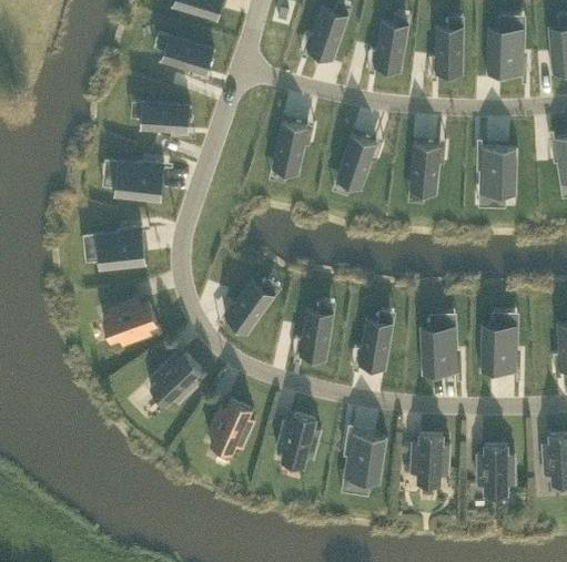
[(178,0),(175,10),(216,22),(223,0),(178,0)]
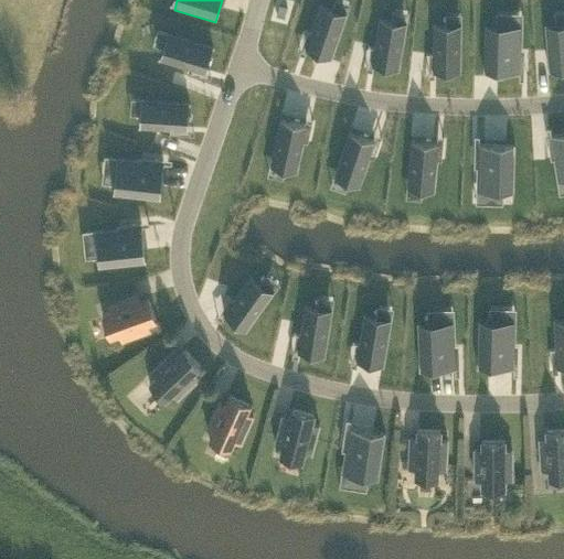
[(320,10),(305,53),(330,62),(344,19),(320,10)]
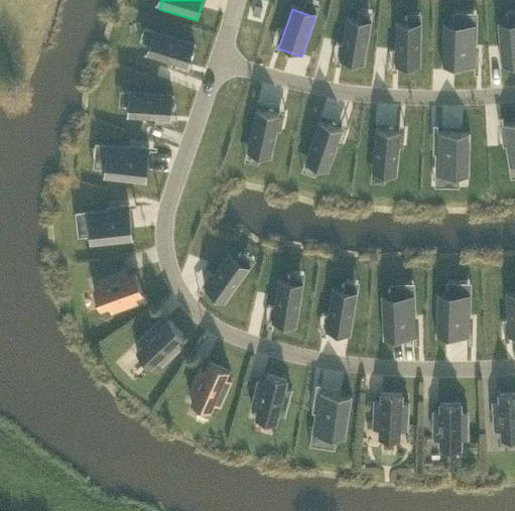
[(346,22),(339,62),(363,67),(370,26),(346,22)]
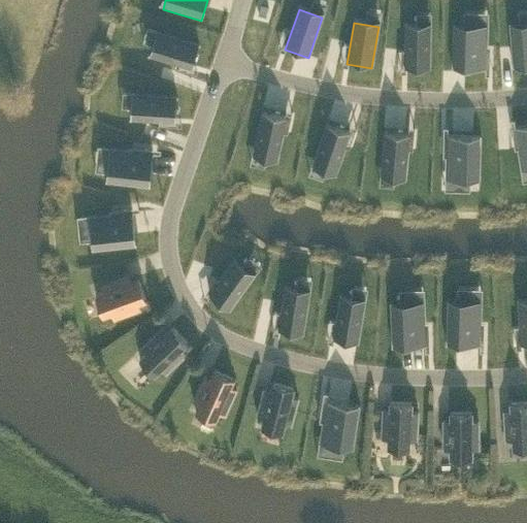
[(404,28),(404,70),(429,70),(429,28),(404,28)]
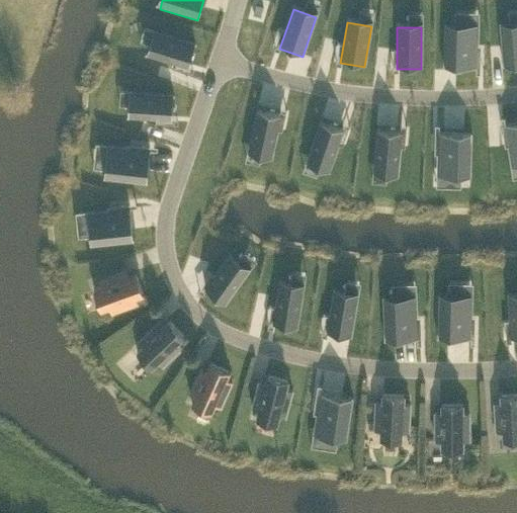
[(516,28),(500,29),(503,69),(516,67),(516,28)]
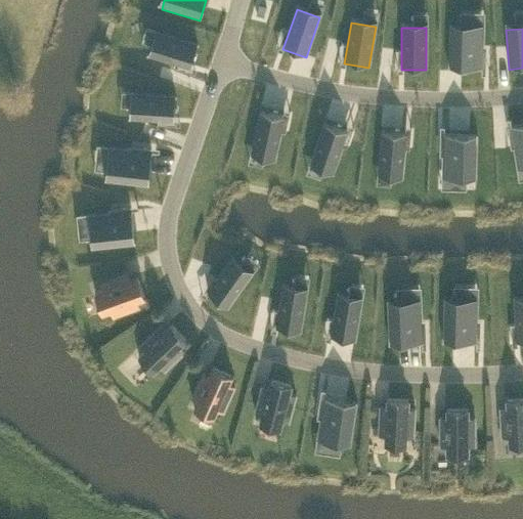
[(450,31),(449,70),(481,71),(482,32),(450,31)]
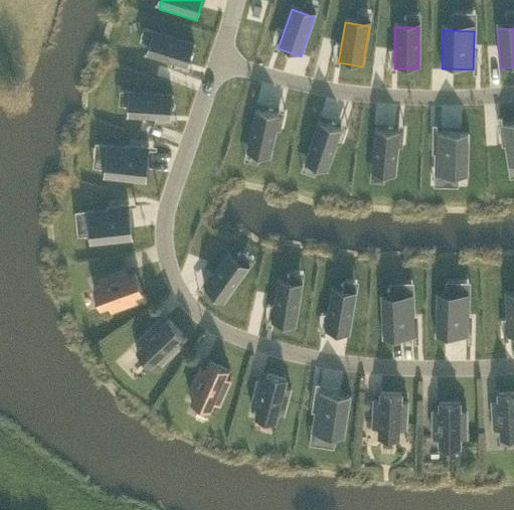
[(154,35),(147,58),(186,70),(193,47),(154,35)]
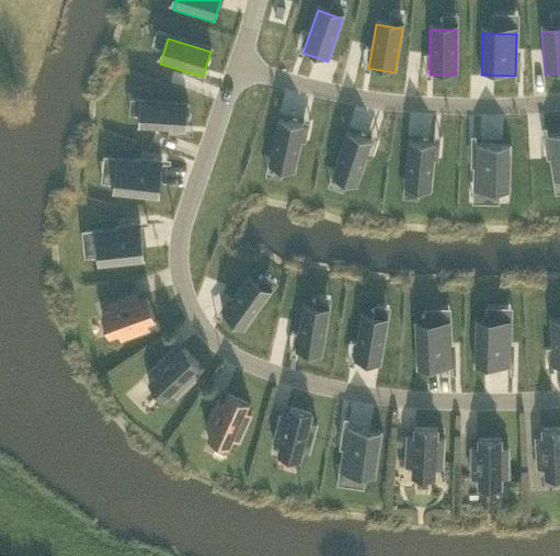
[(143,104),(140,131),(185,134),(186,108),(143,104)]
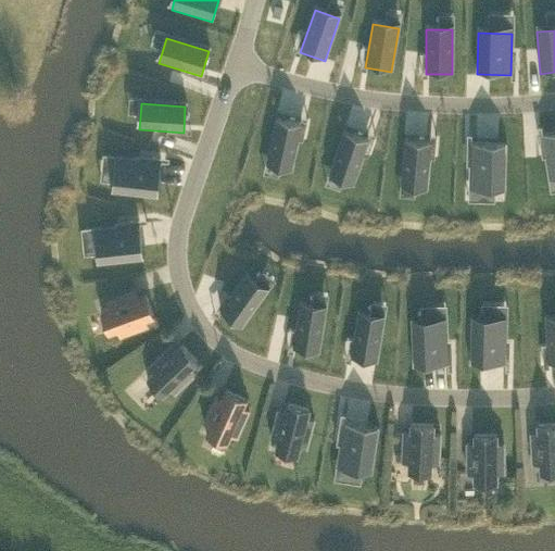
[(276,122),(266,165),(292,171),(302,127),(276,122)]
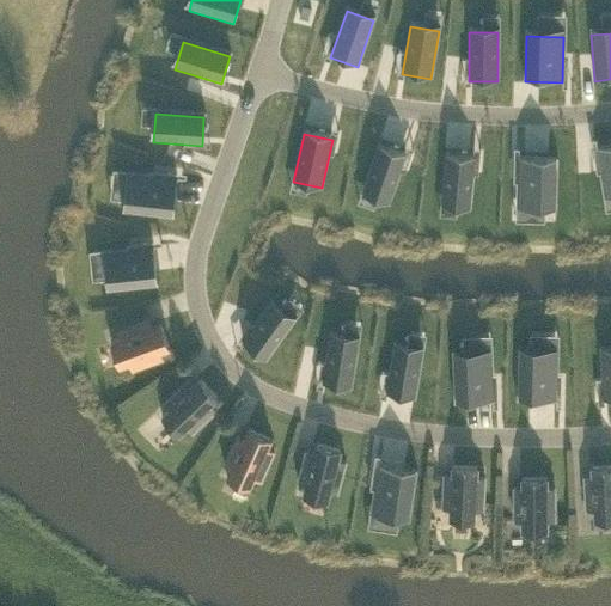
[(379,148),(362,195),(390,203),(405,158),(379,148)]
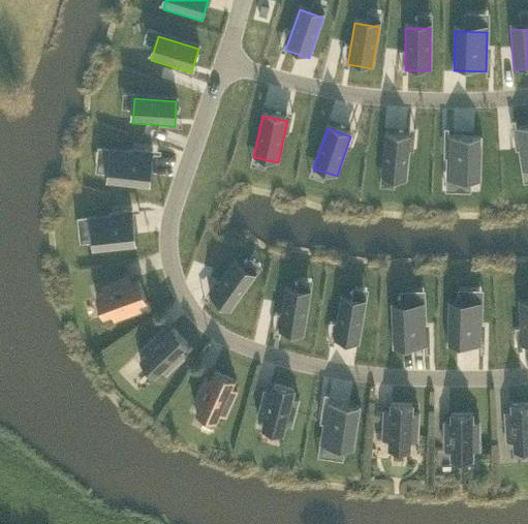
[(527,129),(517,131),(523,171),(527,170),(527,129)]
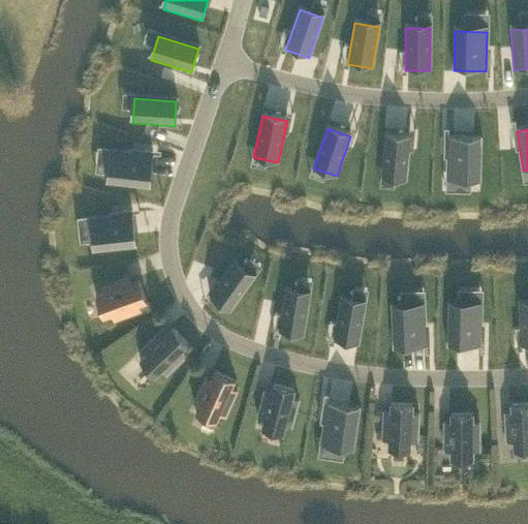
[(385,136),(381,179),(406,180),(410,139),(385,136)]
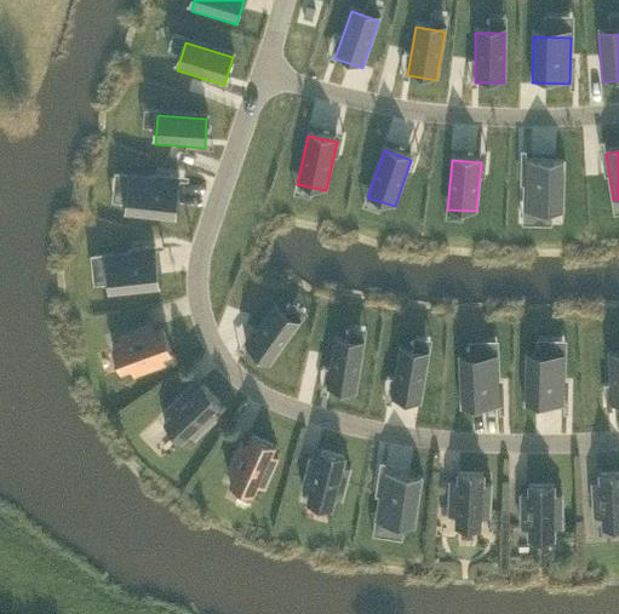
[(526,164),(525,210),(562,211),(563,166),(526,164)]
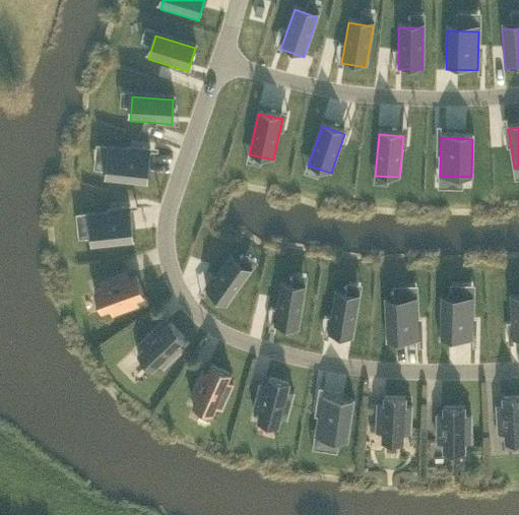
[(150,154),(111,150),(108,182),(147,186),(150,154)]
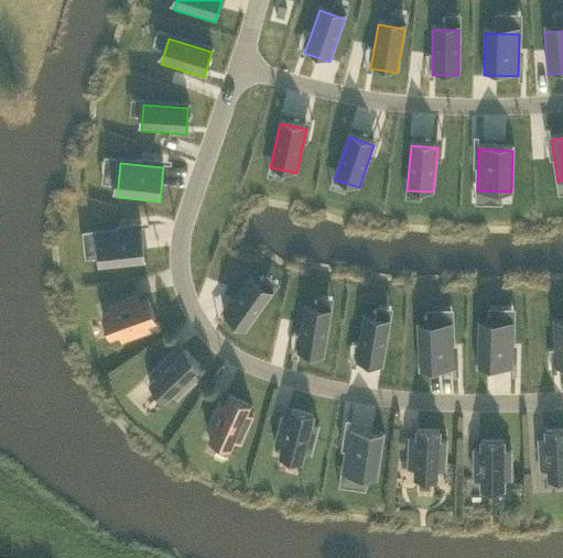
[(141,230),(98,234),(103,269),(144,264),(141,230)]
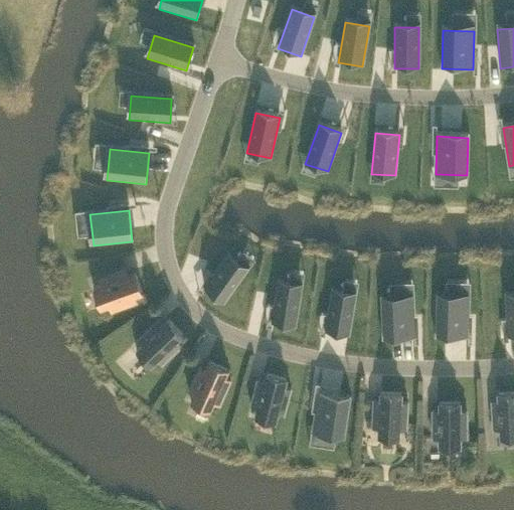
[(227,257),(203,291),(223,305),(247,271),(227,257)]
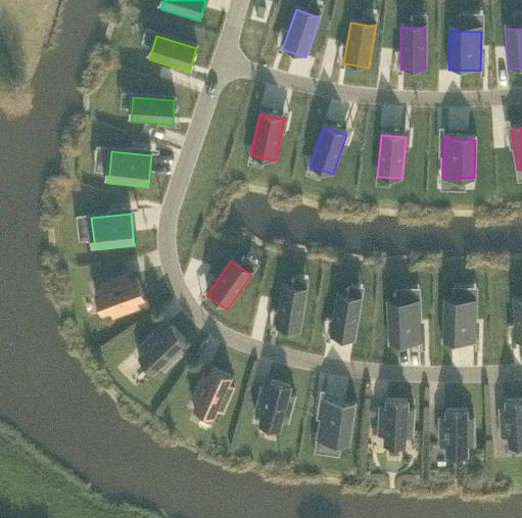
[(136,303),(144,300),(137,281),(129,284),(127,277),(100,287),(102,293),(94,296),(101,316),(109,313),(112,320),(139,310),(136,303)]
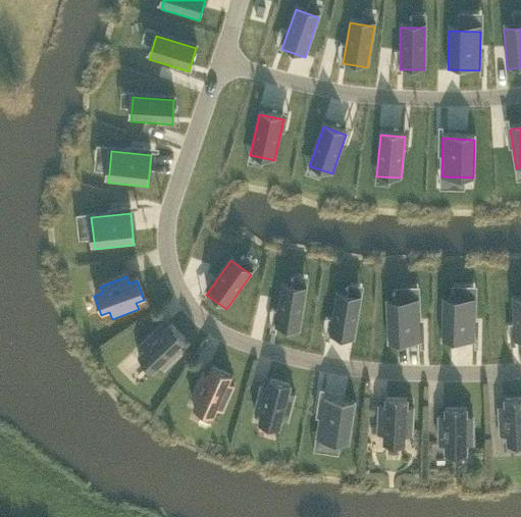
[(280,288),(274,328),(298,332),(305,291),(280,288)]
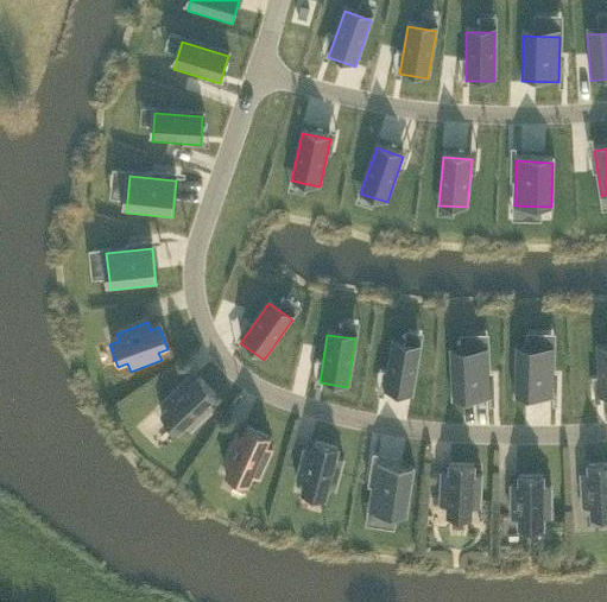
[(391,344),(383,393),(411,397),(419,349),(391,344)]
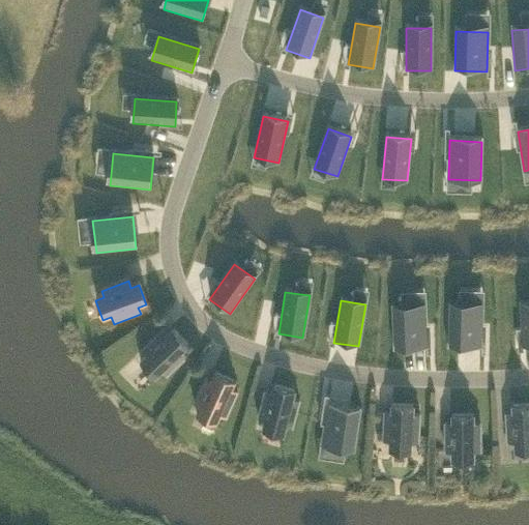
[(528,304),(519,305),(521,348),(528,347),(528,304)]
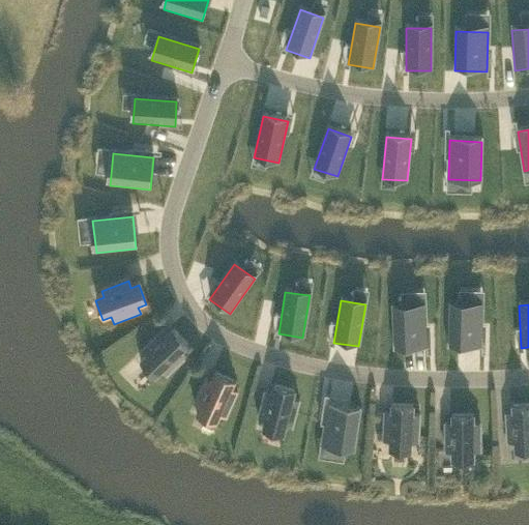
[(449,309),(448,348),(480,349),(481,310),(449,309)]
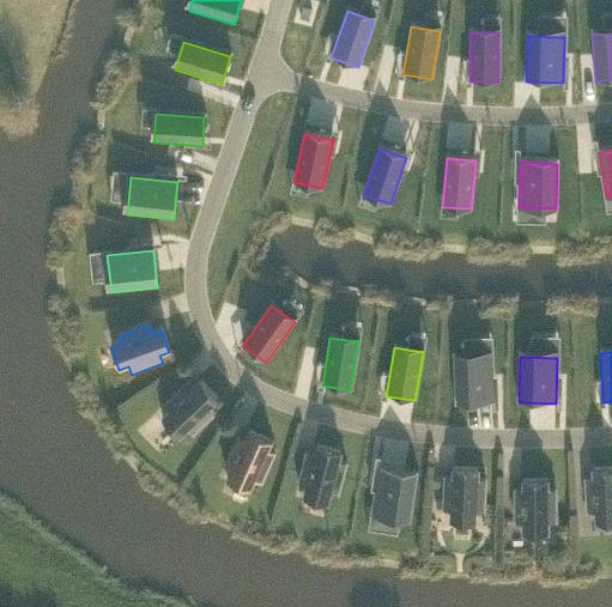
[(490,359),(454,359),(455,405),(492,404),(490,359)]
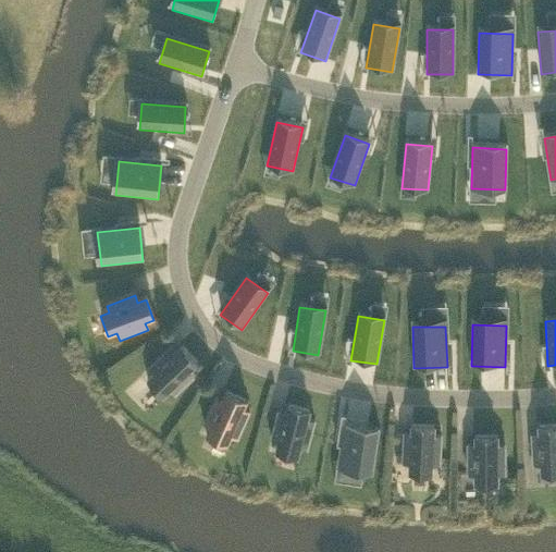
[(190,371),(197,366),(182,350),(175,355),(170,351),(148,371),(153,377),(147,383),(162,400),(169,392),(174,397),(196,377),(190,371)]
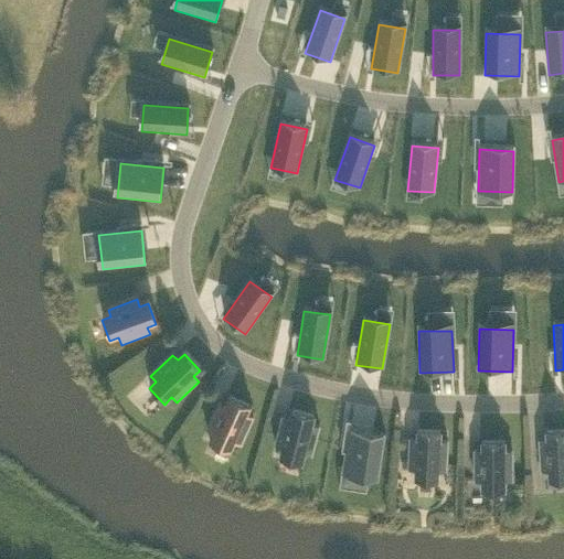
[(251,409),(227,399),(223,407),(217,405),(205,433),(211,436),(206,444),(231,455),(234,447),(241,449),(254,420),(247,417),(251,409)]
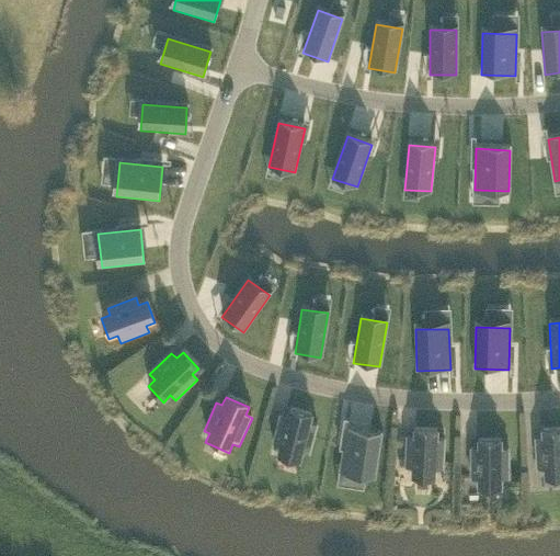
[(309,426),(311,417),(289,411),(287,419),(281,418),(273,446),(280,449),(277,457),(299,464),(301,454),(309,456),(317,427),(309,426)]
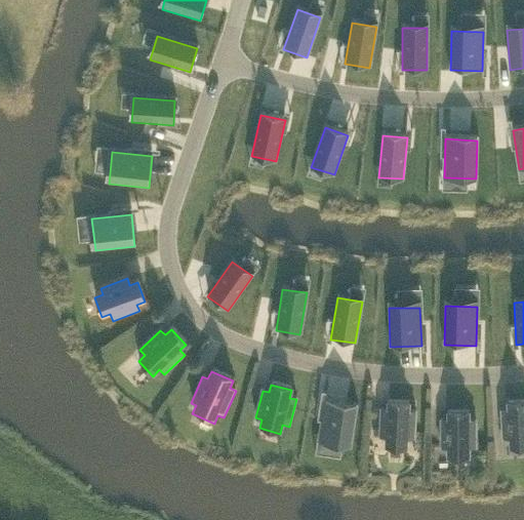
[(324,402),(318,441),(350,446),(356,407),(324,402)]
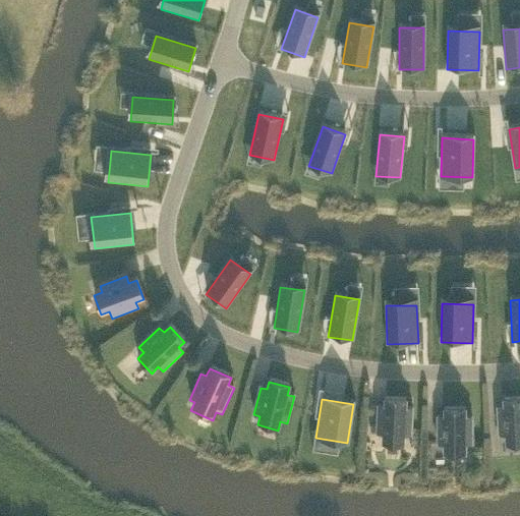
[(519,399),(503,401),(504,409),(497,409),(499,438),(505,437),(506,446),(519,445),(519,399)]
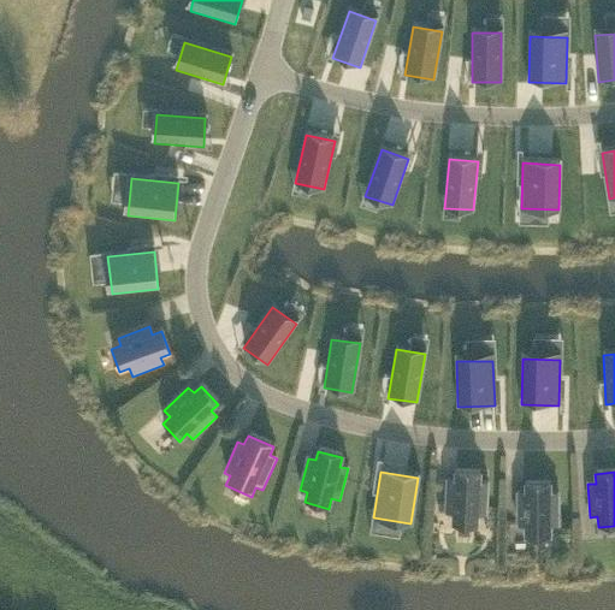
[(479,484),(479,474),(455,473),(454,483),(447,483),(444,515),(453,516),(451,526),(477,528),(477,517),(485,517),(488,485),(479,484)]
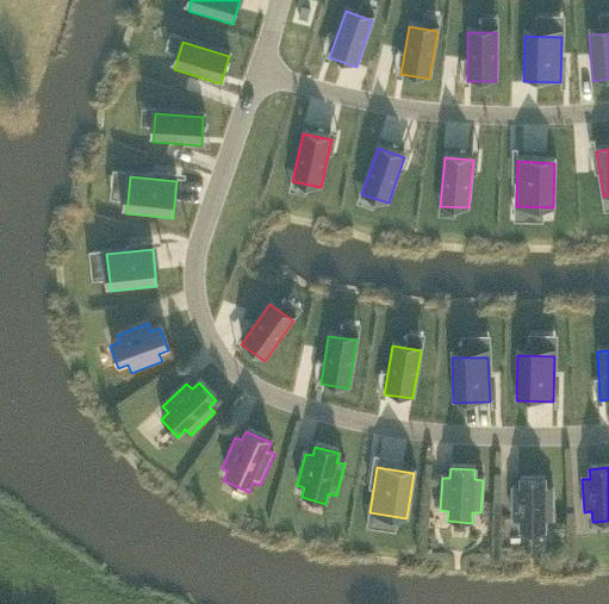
[(545,490),(545,480),(520,480),(520,490),(511,490),(511,523),(520,523),(520,534),(545,534),(545,523),(552,523),(552,490),(545,490)]
